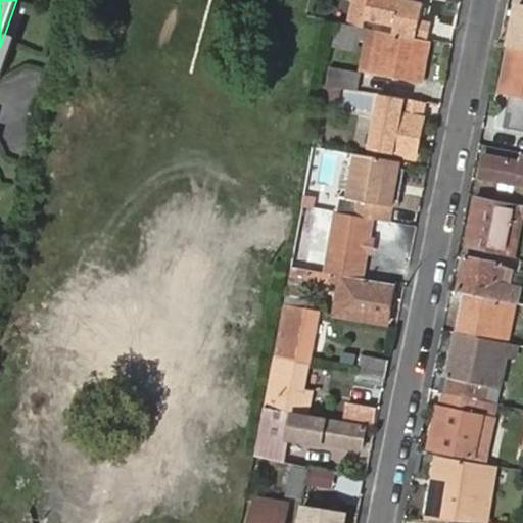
[(351,0),(348,25),(367,28),(368,18),(398,25),(402,0),(351,0)]
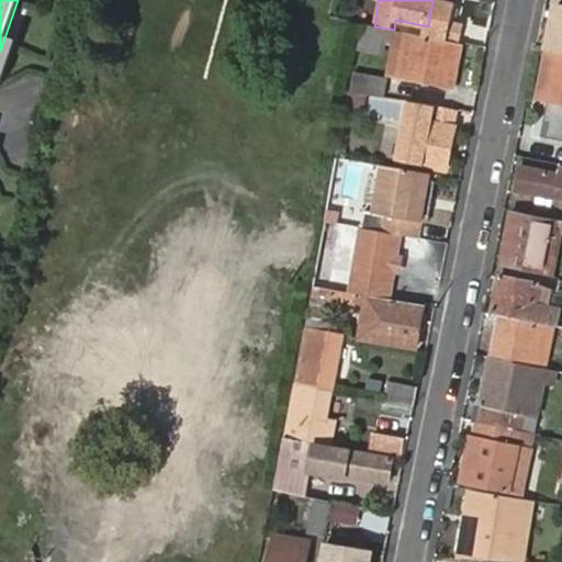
[(456,41),(461,42),(461,40),(464,26),(465,23),(452,21),(457,2),(446,0),(433,0),(428,26),(426,35),(456,41)]
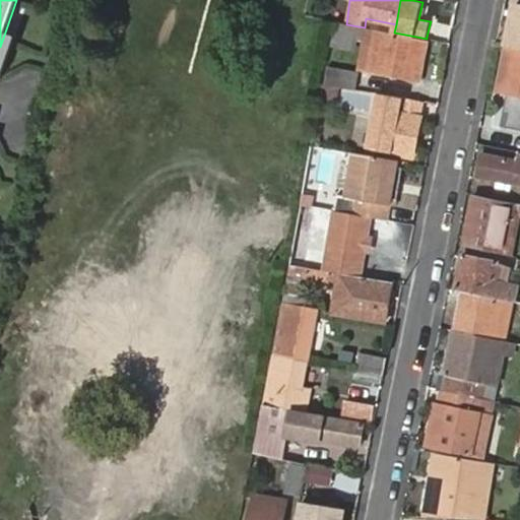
[(519,8),(516,7),(508,48),(519,50),(519,8)]
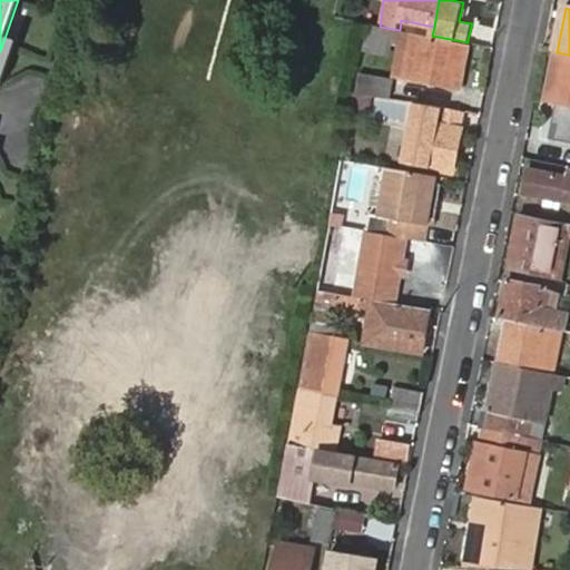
[(495,45),(498,31),(471,27),(468,40),(495,45)]
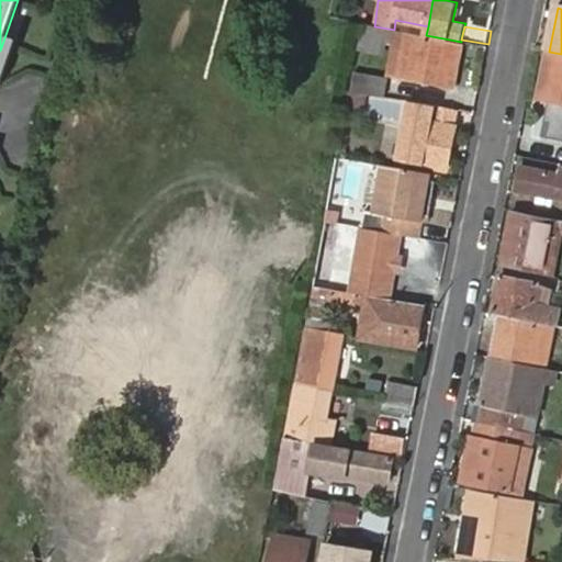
[(426,35),(408,32),(400,74),(457,86),(465,43),(461,42),(456,41),(426,35)]
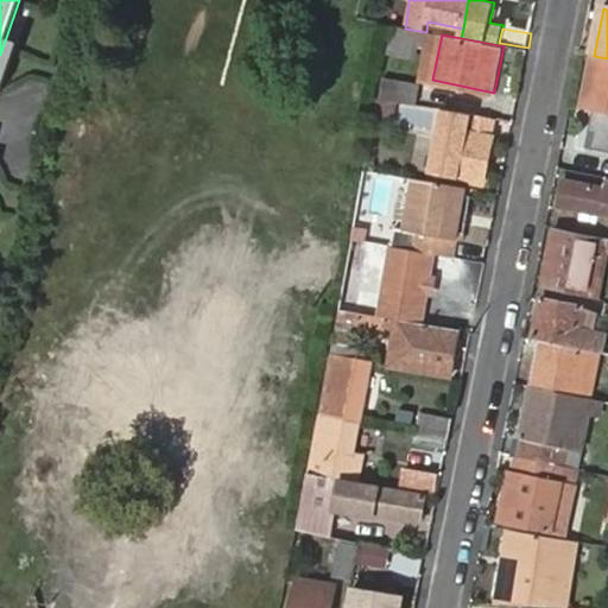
[(607,58),(594,56),(583,107),(607,112),(607,58)]
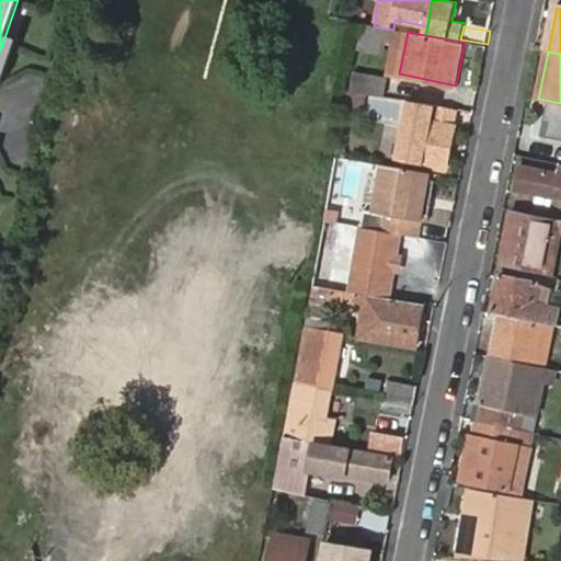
[(369,93),(385,96),(388,76),(351,69),(344,109),(366,113),(369,93)]
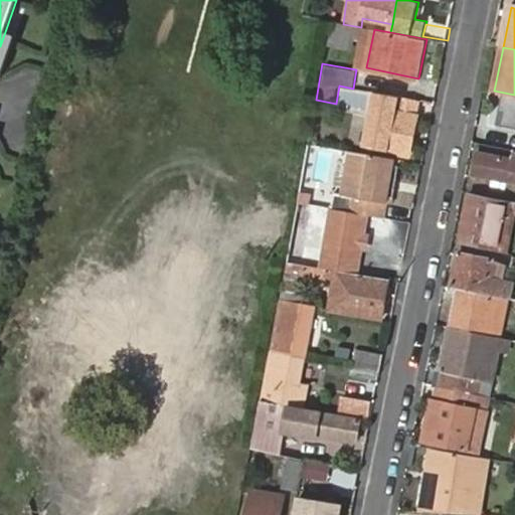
[(348,89),(344,108),(364,111),(366,92),(348,89)]
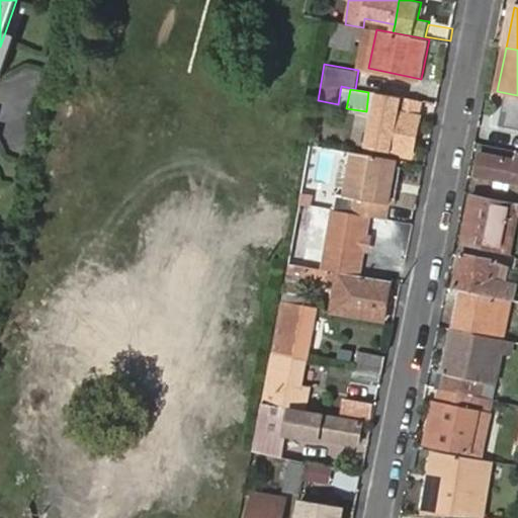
[(424,97),(403,94),(401,110),(385,108),(380,146),(396,149),(396,150),(416,153),(424,97)]
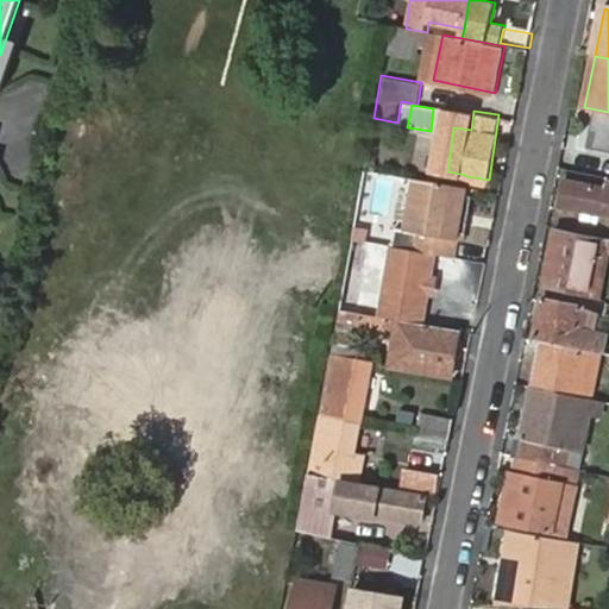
[(427,176),(419,175),(409,232),(425,234),(422,250),(439,252),(459,256),(462,240),(469,242),(472,224),(463,223),(465,213),(473,214),(479,184),(427,176)]
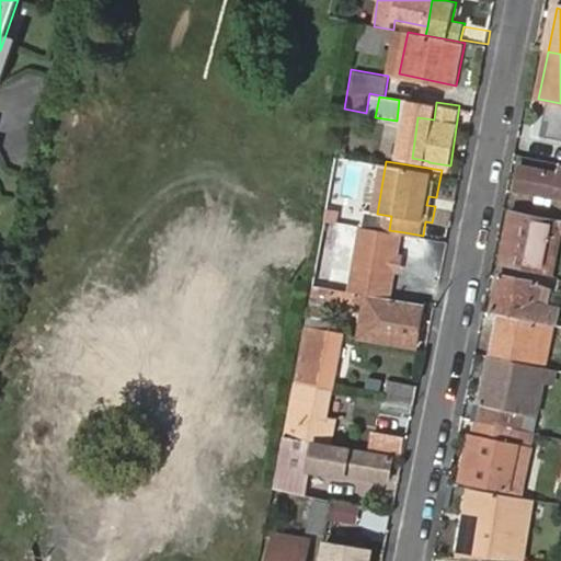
[(560,176),(521,169),(516,189),(560,196),(560,176)]
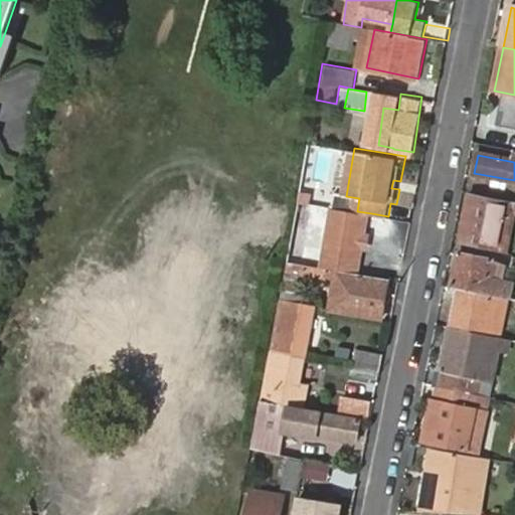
[(399,189),(400,181),(393,180),(391,188),(399,189)]
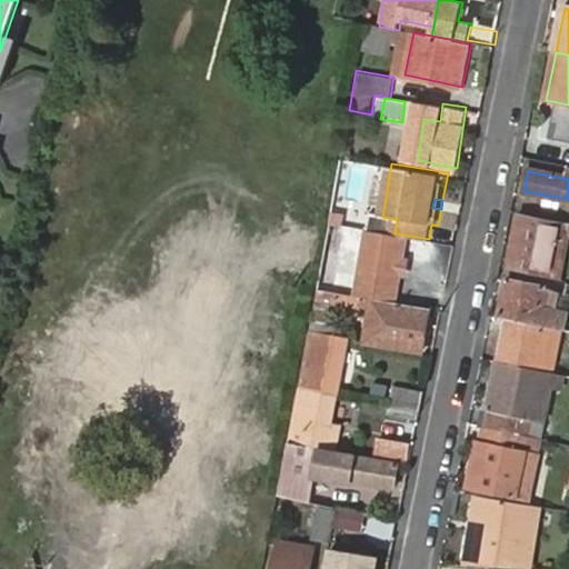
[(568,222),(566,221),(565,226),(520,217),(509,266),(553,276),(563,231),(568,231),(568,222)]
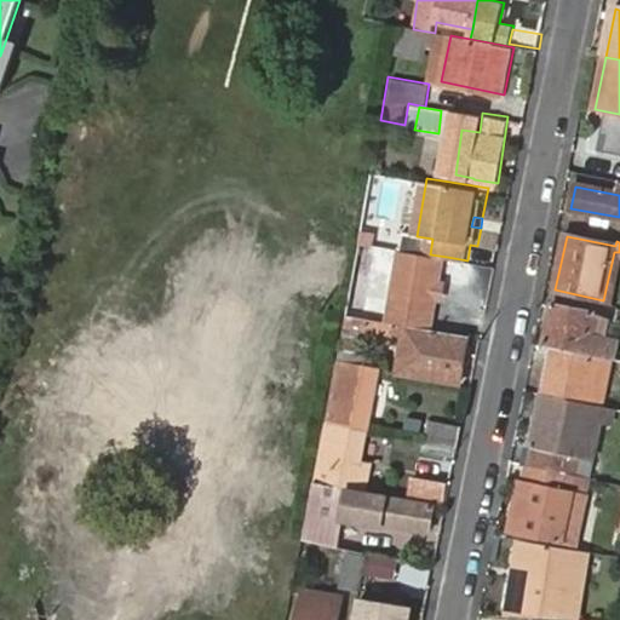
[(430,254),(401,250),(390,321),(395,322),(435,328),(447,257),(430,254)]
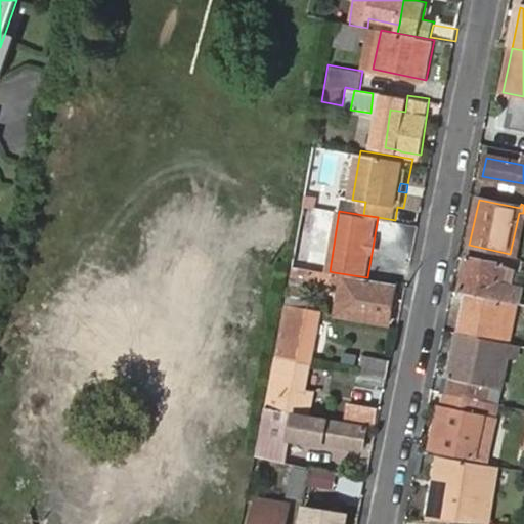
[(467,257),(461,289),(517,301),(520,286),(513,284),(516,270),(501,264),(467,257)]
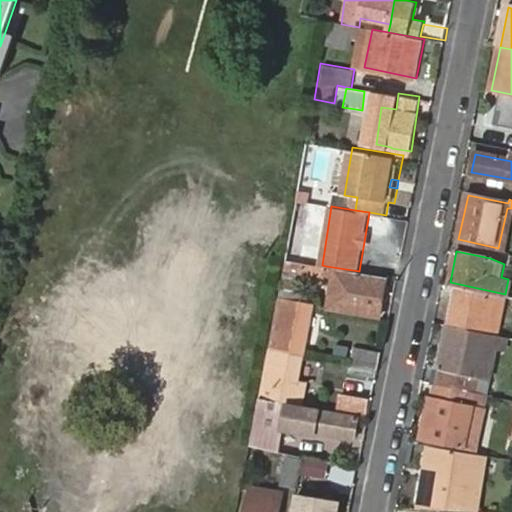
[(303,263),(284,260),(279,287),(299,291),(303,263)]
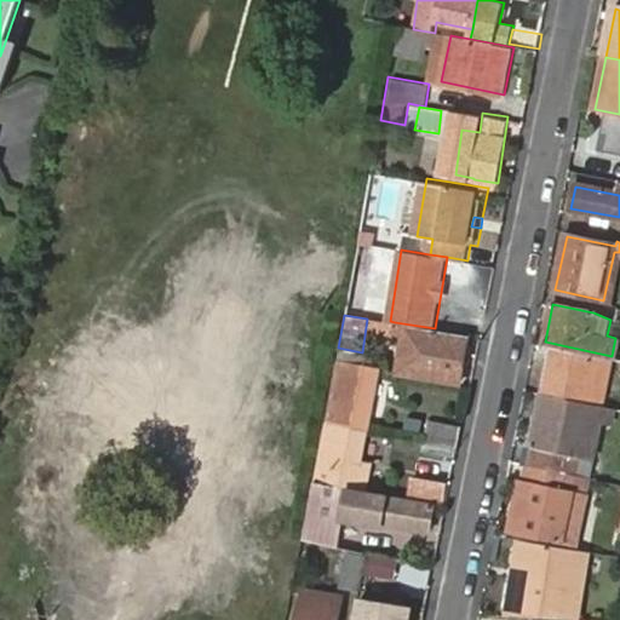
[(470,333),(435,328),(395,322),(394,332),(406,334),(401,363),(412,374),(463,382),(470,333)]
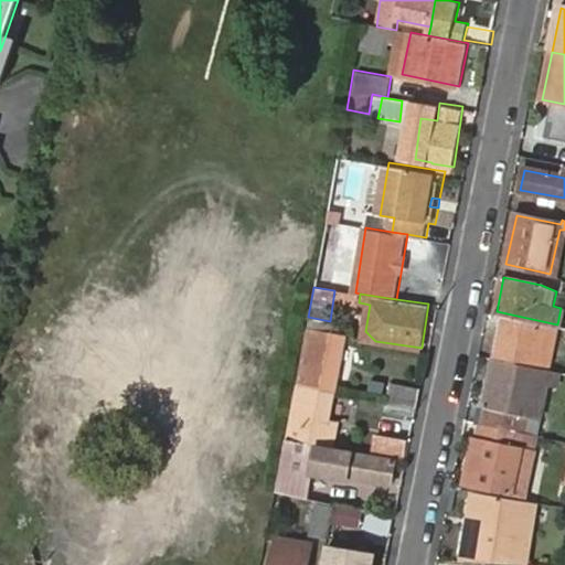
[(503,319),(494,358),(550,371),(551,364),(539,361),(545,329),(503,319)]
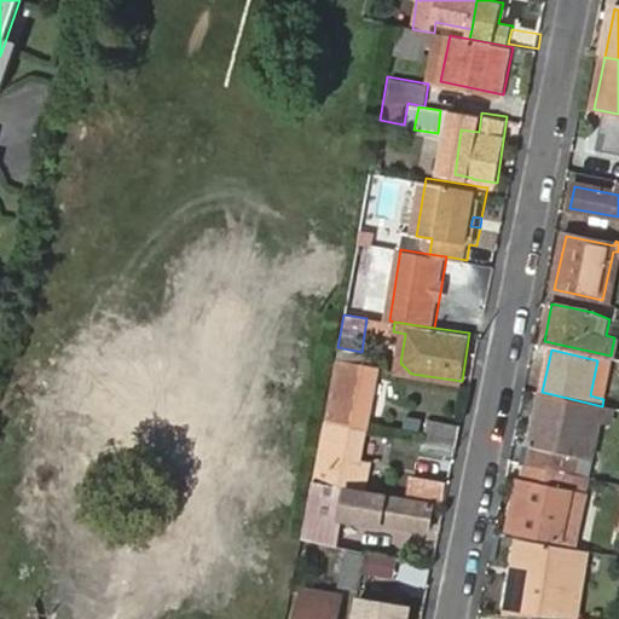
[(352,364),(335,362),(330,386),(347,388),(352,364)]
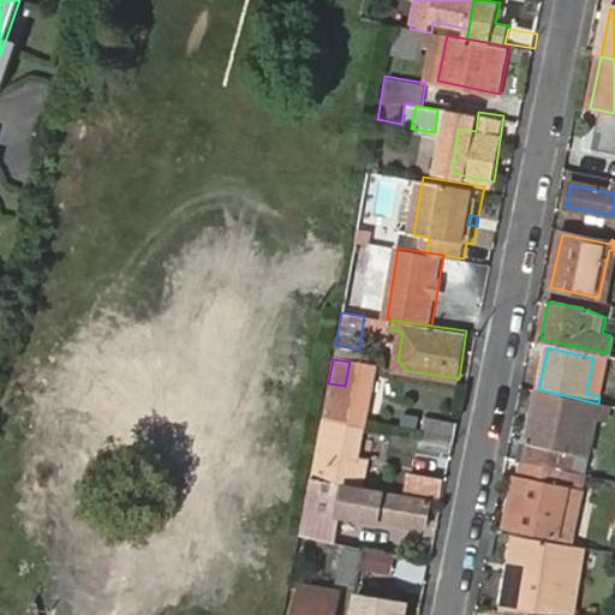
[(345,386),(328,383),(321,418),(365,424),(376,366),(350,362),(345,386)]
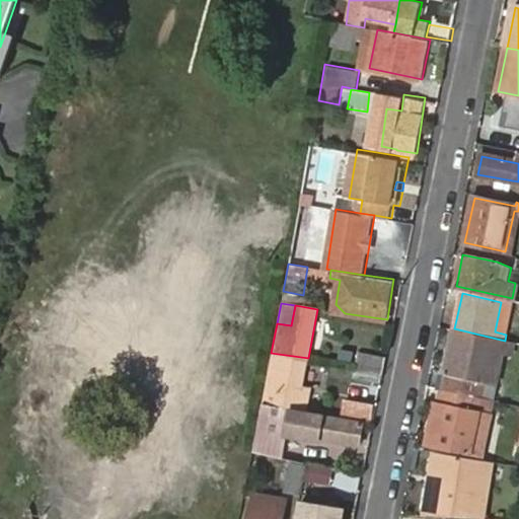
[(454,328),(442,388),(483,397),(494,399),(504,347),(513,349),(514,343),(505,341),(454,328)]
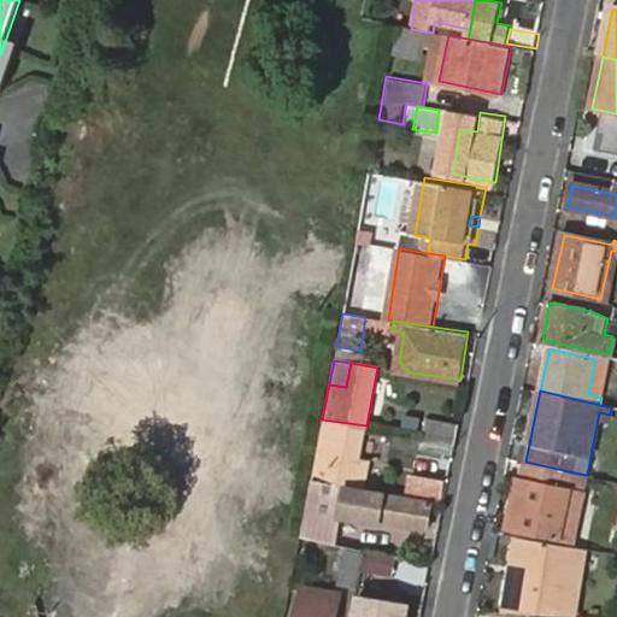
[(458,438),(463,419),(432,413),(428,434),(458,438)]
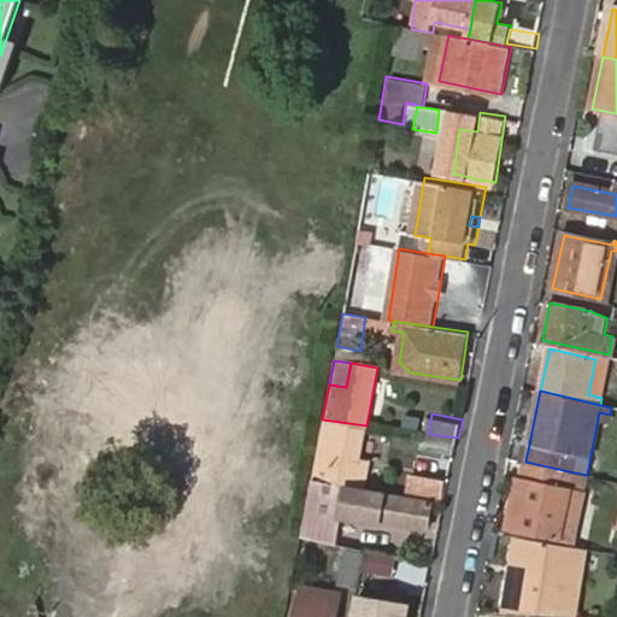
[(366,425),(322,419),(311,479),(345,482),(369,486),(371,469),(359,466),(366,425)]
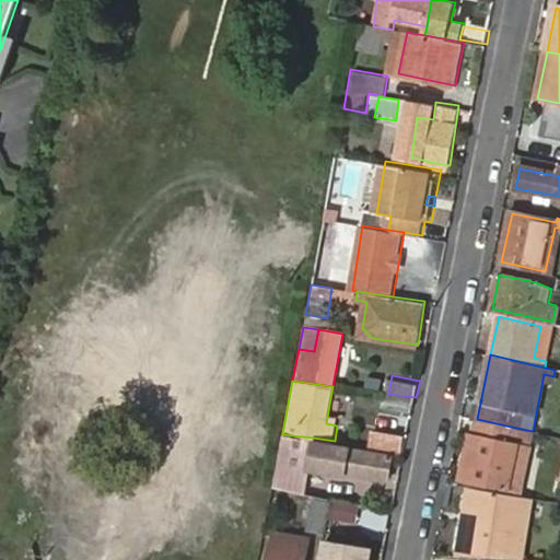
[(413,408),(416,397),(388,394),(387,404),(413,408)]
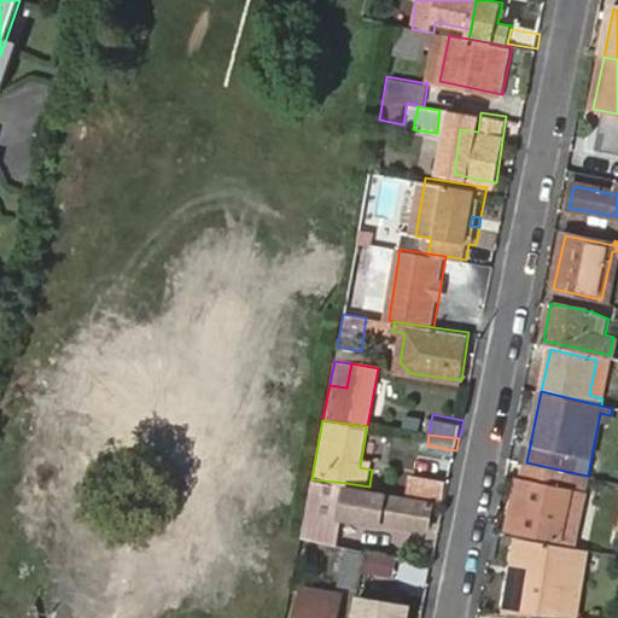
[(575,473),(526,462),(512,532),(561,543),(561,540),(572,543),(583,497),(570,494),(575,473)]
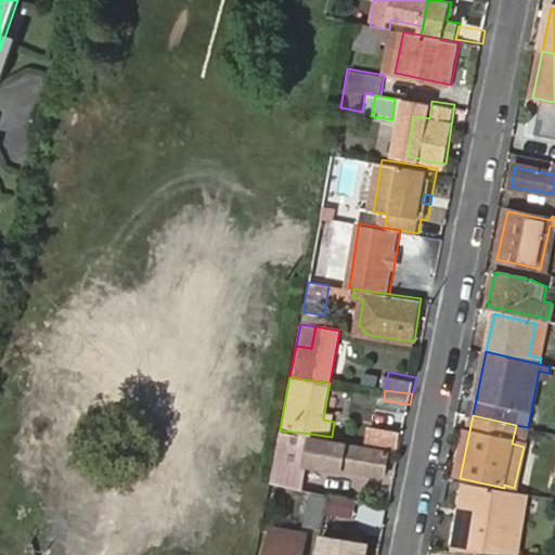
[(310,434),(280,430),(272,482),(302,490),(305,469),(310,437),(310,434)]
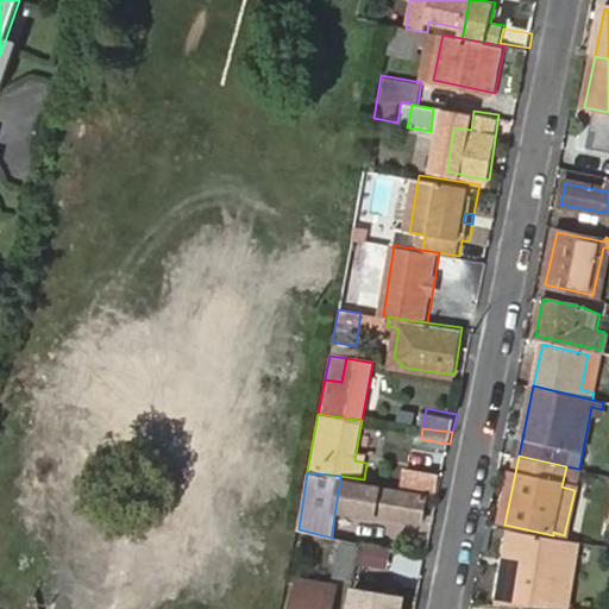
[(428,494),(340,479),(334,515),(375,521),(376,519),(424,526),(428,494)]
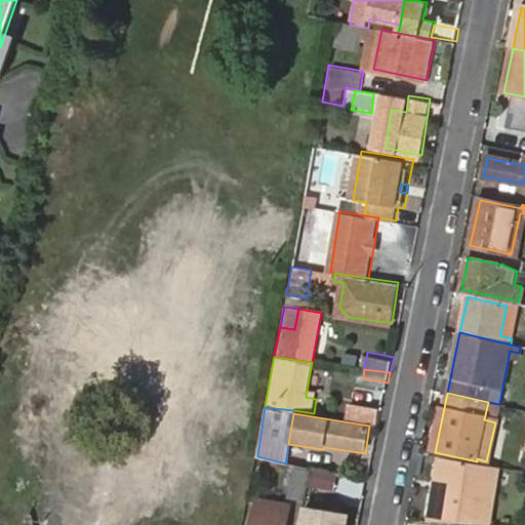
[(476,524),(485,524),(497,468),(444,460),(432,523),(476,524)]
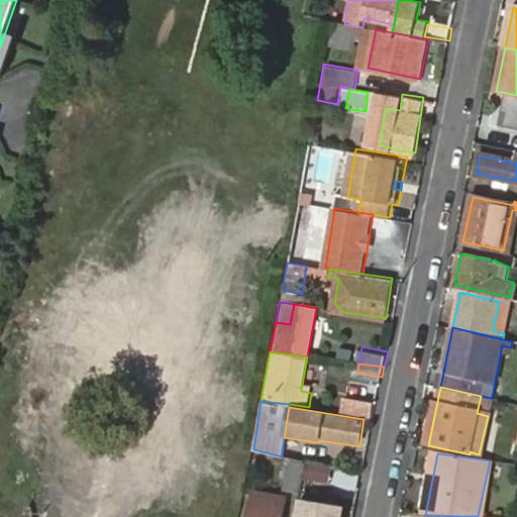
[(338,489),(344,469),(308,458),(302,479),(338,489)]
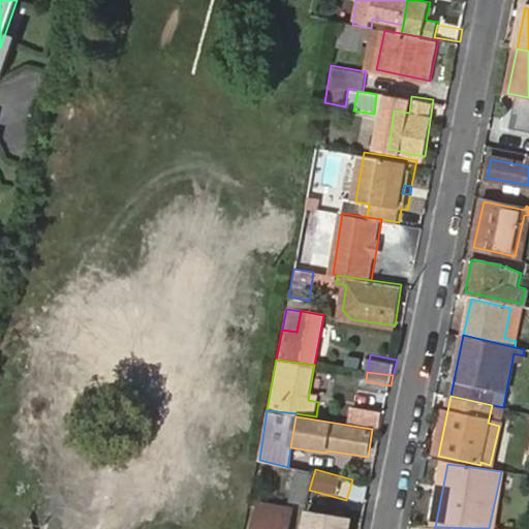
[(288,528),(292,510),(259,504),(254,528),(288,528)]
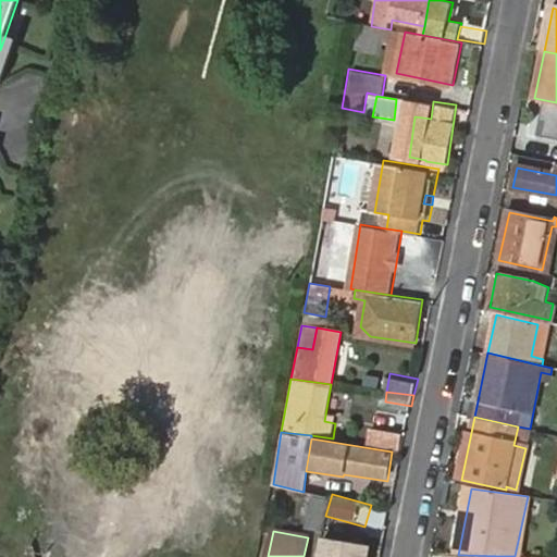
[(364,556),(367,547),(322,539),(318,556),(364,556)]
